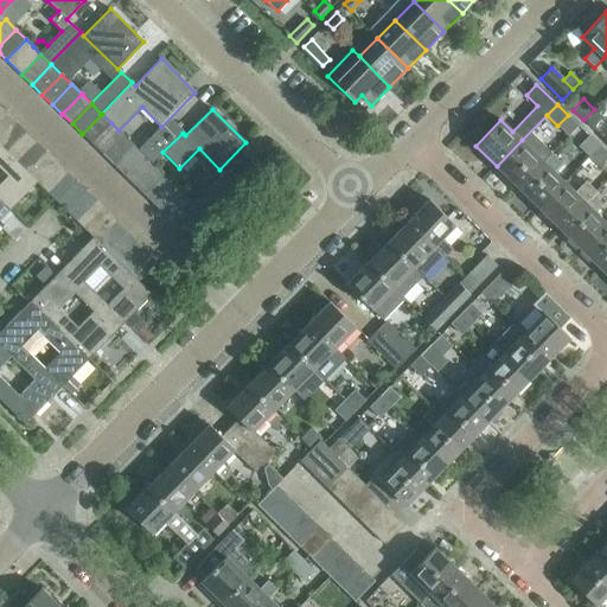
[(594,131),(605,120),(594,109),(583,120),(594,131)]
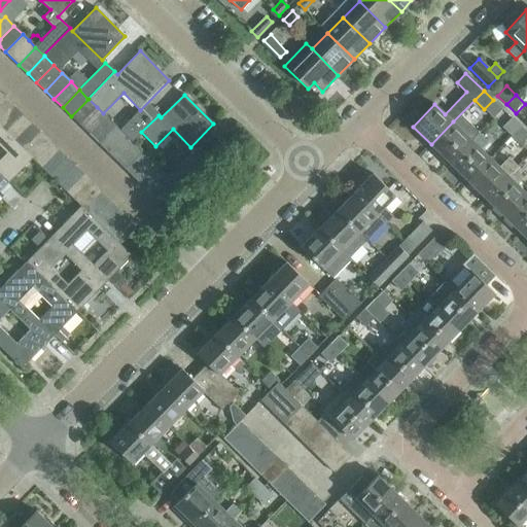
[(0,118),(13,105),(4,97),(0,100),(0,118)]
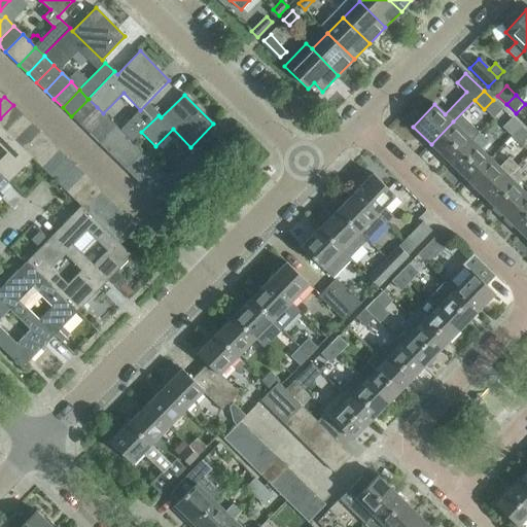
[(79,125),(97,107),(89,99),(71,116),(79,125)]
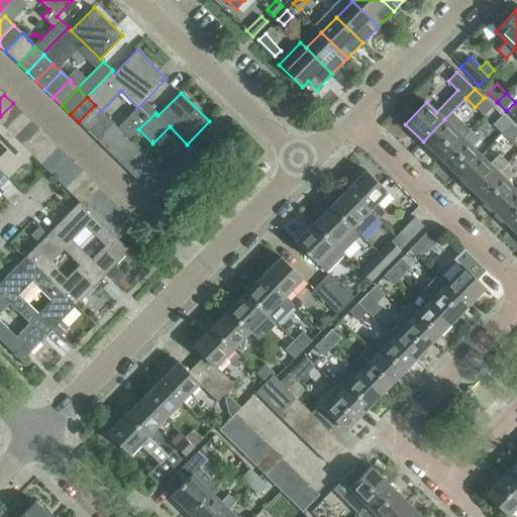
[(13,103),(0,116),(0,123),(5,128),(22,112),(13,103)]
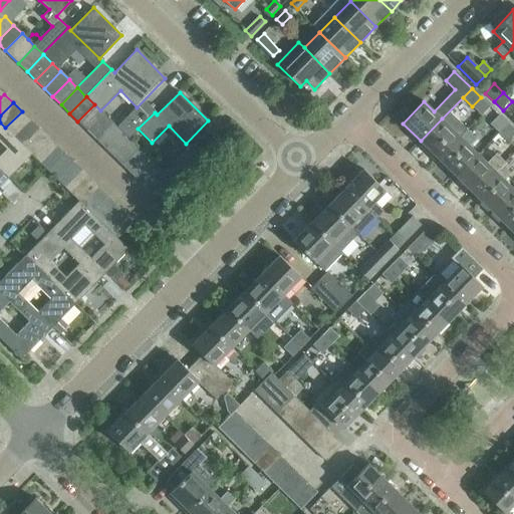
[(129,138),(138,129),(155,112),(146,103),(130,119),(119,130),(120,130),(129,138)]
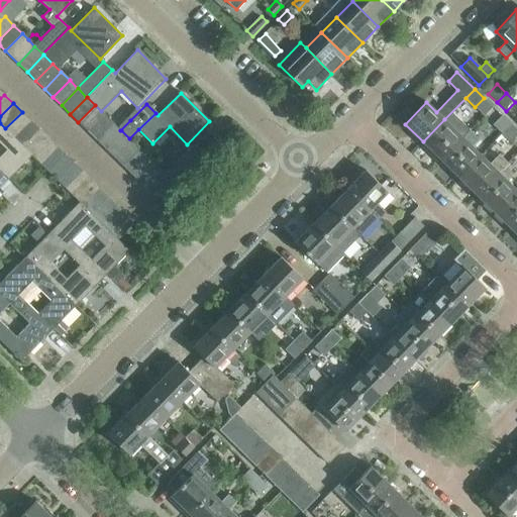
[(78,122),(87,130),(104,113),(101,111),(95,105),(78,122)]
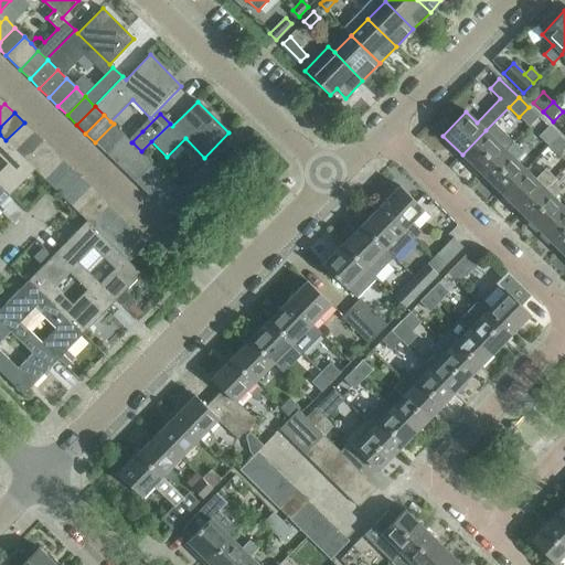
[(16,150),(33,131),(24,123),(6,140),(16,150)]
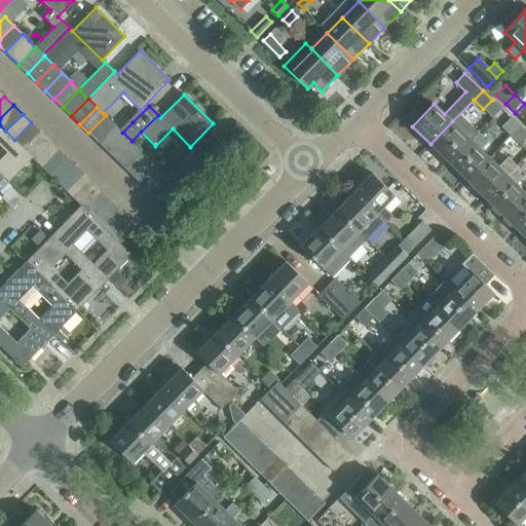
[(98,142),(115,124),(106,115),(88,133),(98,142)]
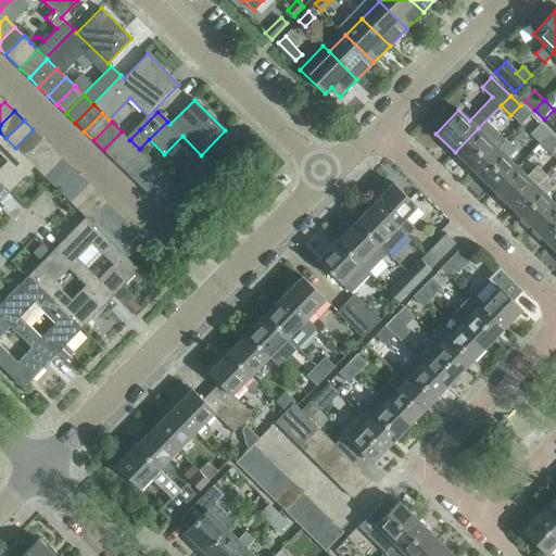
[(540,143),(548,134),(540,124),(530,134),(540,143)]
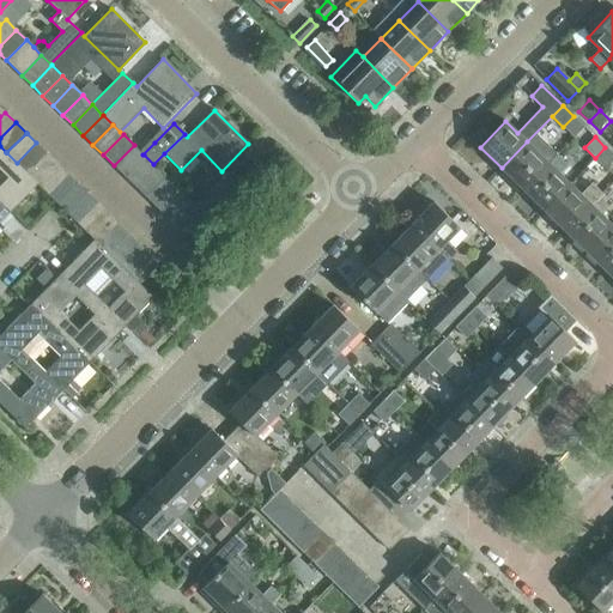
[(513,180),(522,189),(554,156),(545,145),(538,152),(527,141),(502,168),(504,170),(501,174),(509,183),(513,180)]
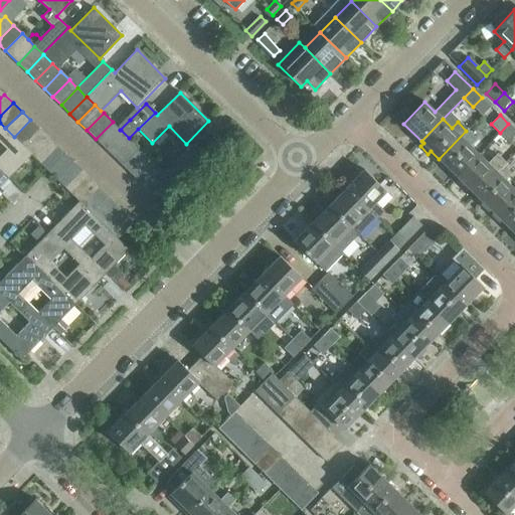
[(39,128),(30,120),(14,137),(22,145),(39,128)]
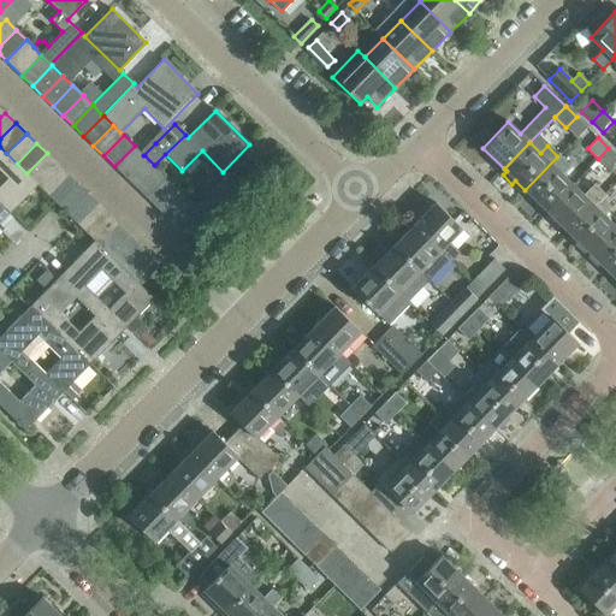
[(144,155),(143,155),(135,146),(114,166),(124,176),(144,155)]
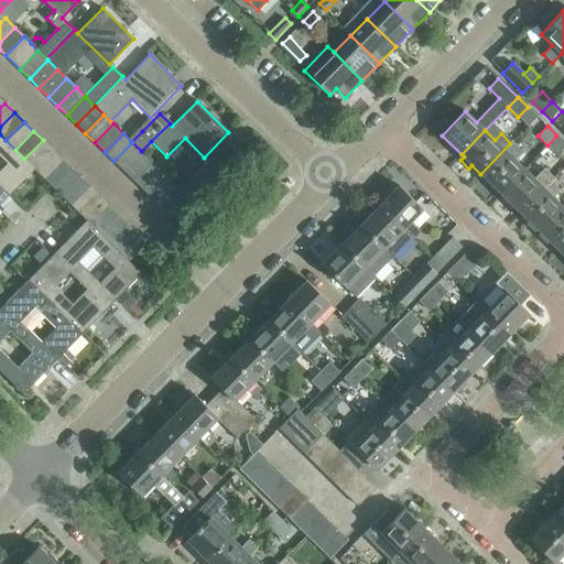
[(0,184),(9,194),(34,169),(15,150),(0,134),(0,184)]
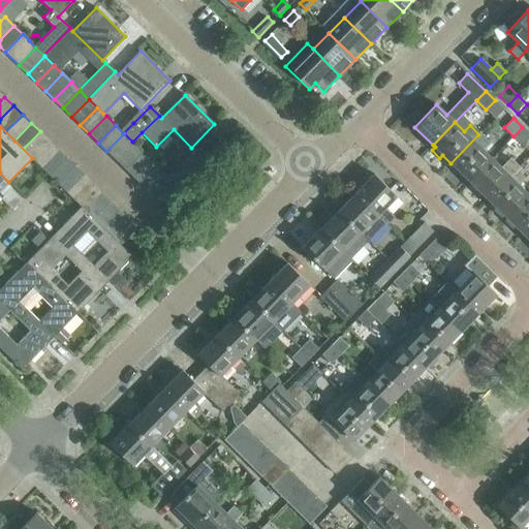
[(522,145),(528,137),(528,133),(522,127),(514,136),(522,145)]
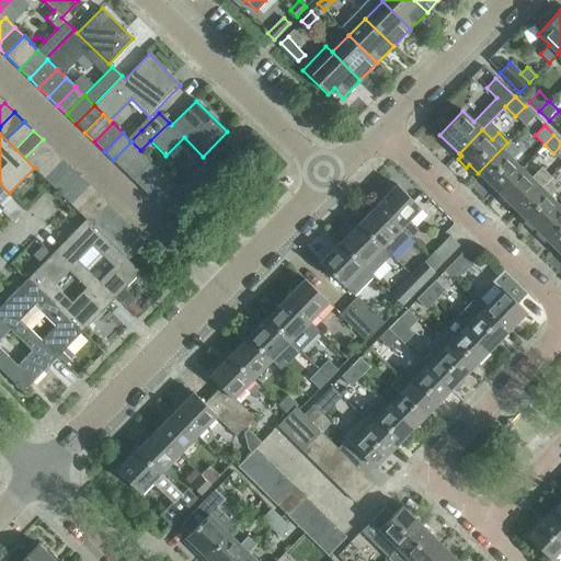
[(24,158),(34,168),(52,149),(43,139),(24,158)]
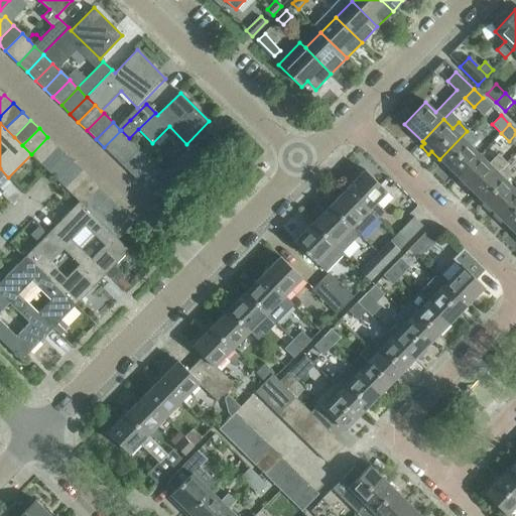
[(113,156),(129,138),(121,130),(104,147),(113,156)]
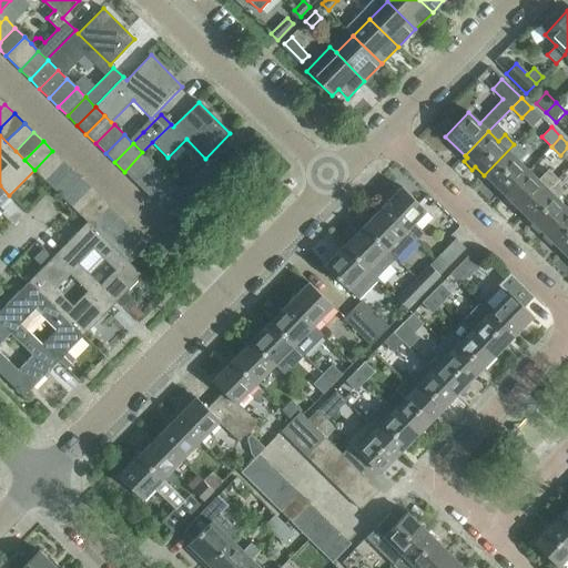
[(484,175),(504,194),(527,170),(518,160),(526,152),(516,143),(514,144),(484,175)]
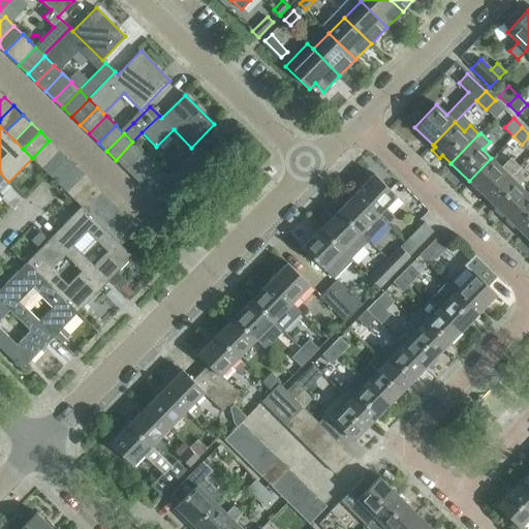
[(58,149),(49,141),(32,158),(40,166),(58,149)]
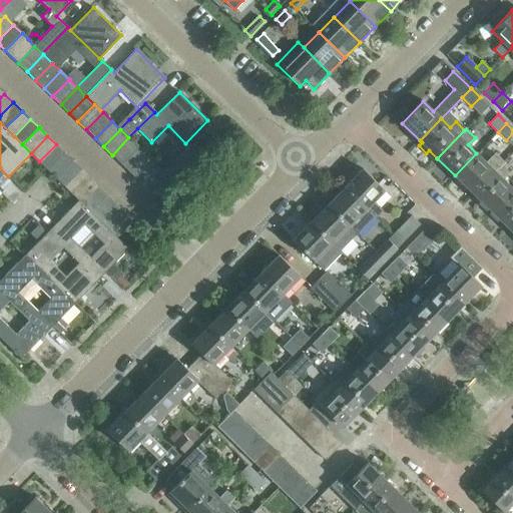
[(112,155),(120,163),(137,146),(128,137),(112,155)]
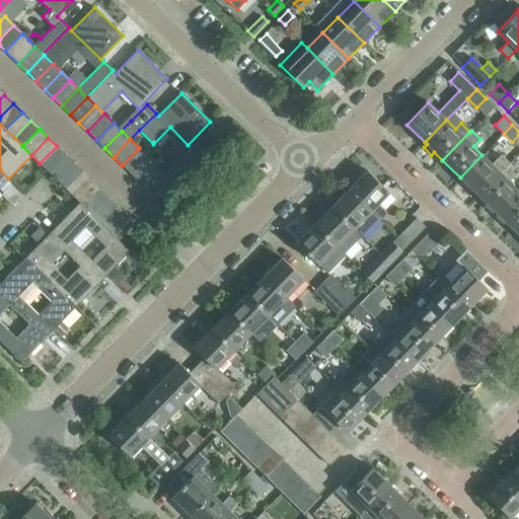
[(65,155),(57,146),(40,163),(49,172),(65,155)]
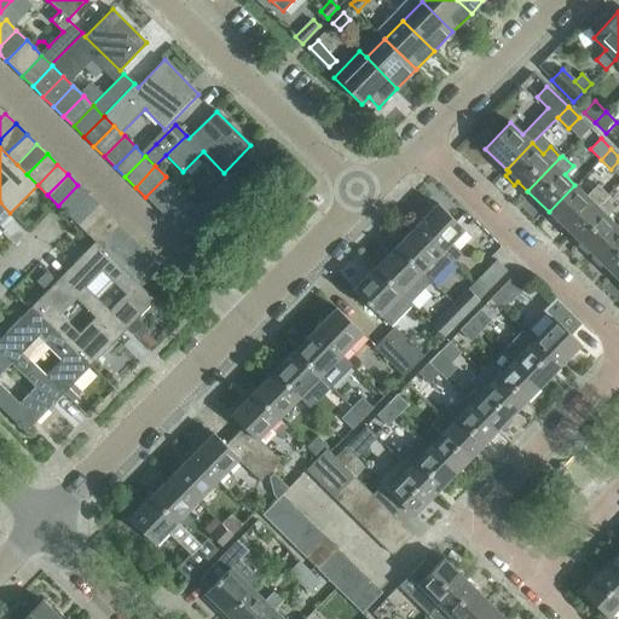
[(208,218),(238,186),(227,175),(197,207),(208,218)]
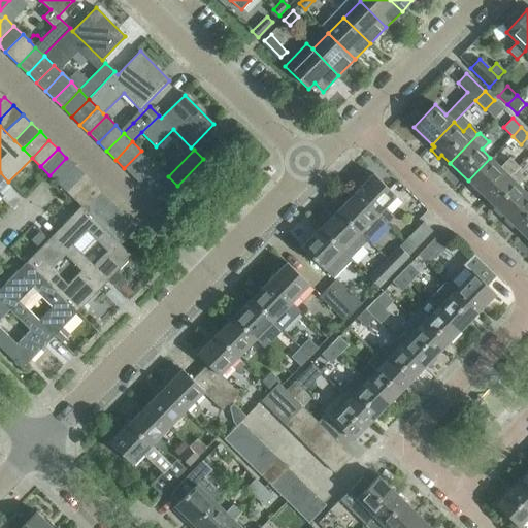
[(124,168),(133,177),(151,160),(141,151),(124,168)]
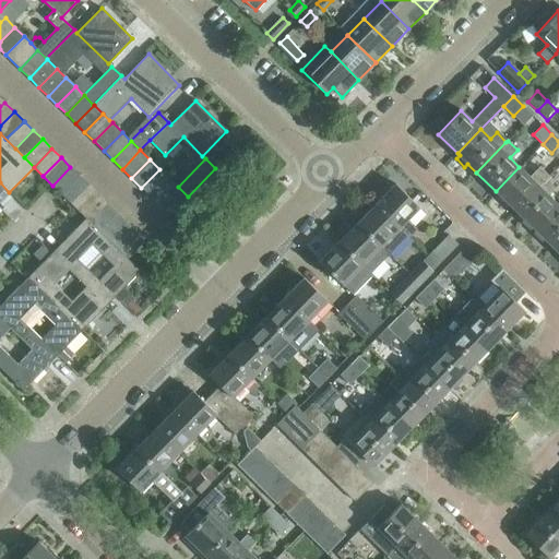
[(61,194),(80,176),(70,167),(52,186),(61,194)]
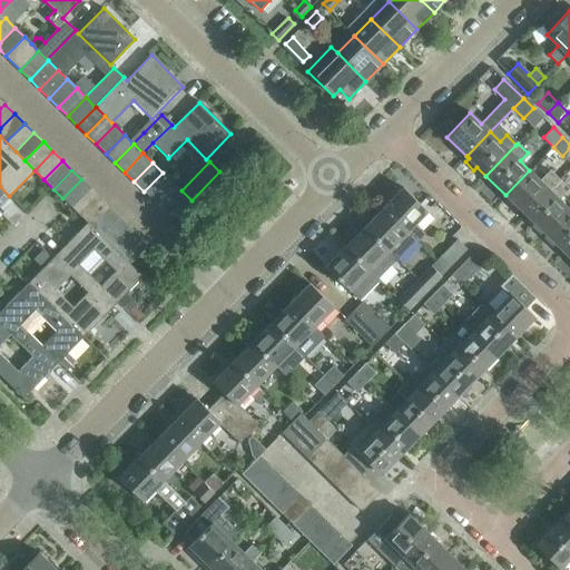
[(540,180),(529,170),(505,195),(526,214),(559,179),(550,170),(540,180)]
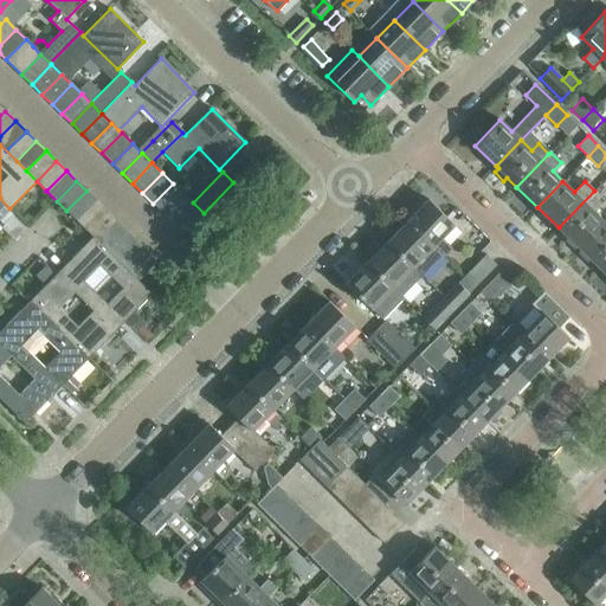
[(163,213),(182,193),(173,184),(153,204),(163,213)]
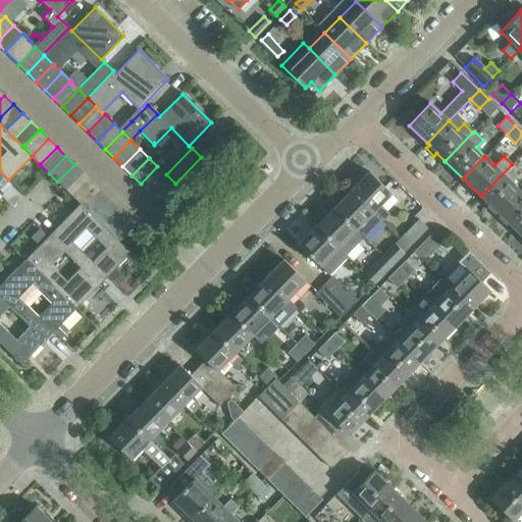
[(84,173),(74,164),(57,181),(66,191),(84,173)]
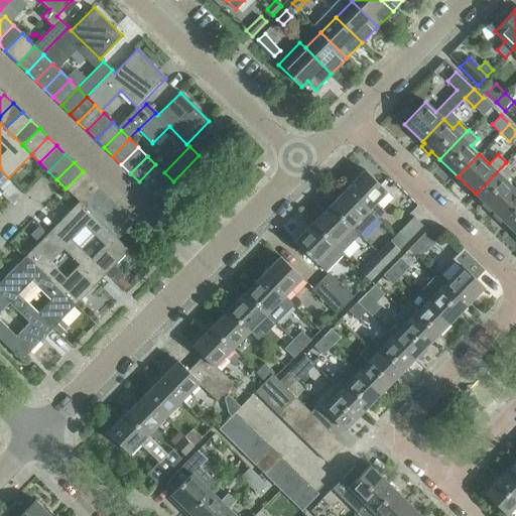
[(476,194),(493,212),(515,189),(506,180),(515,170),(506,162),(476,194)]
